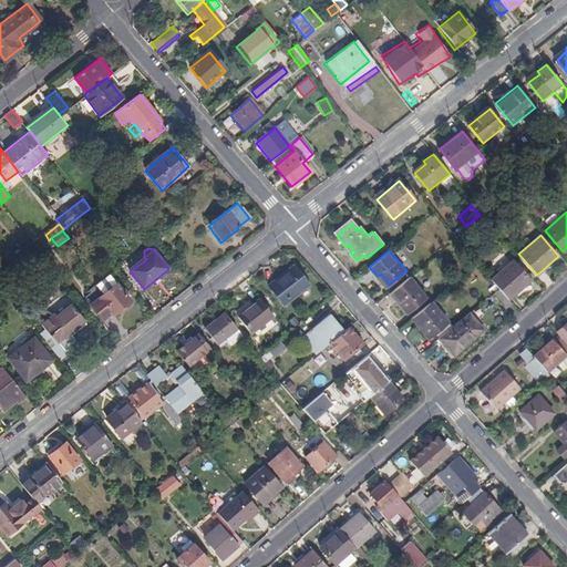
[(4,261),(11,270),(20,264),(12,255),(4,261)]
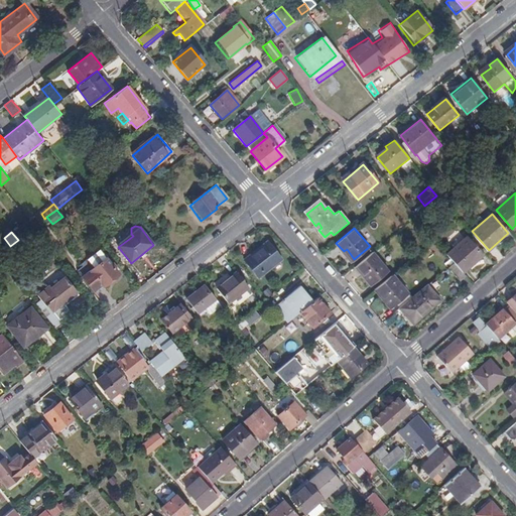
[(468,234),(447,253),(455,261),(464,271),(484,253),(468,234)]
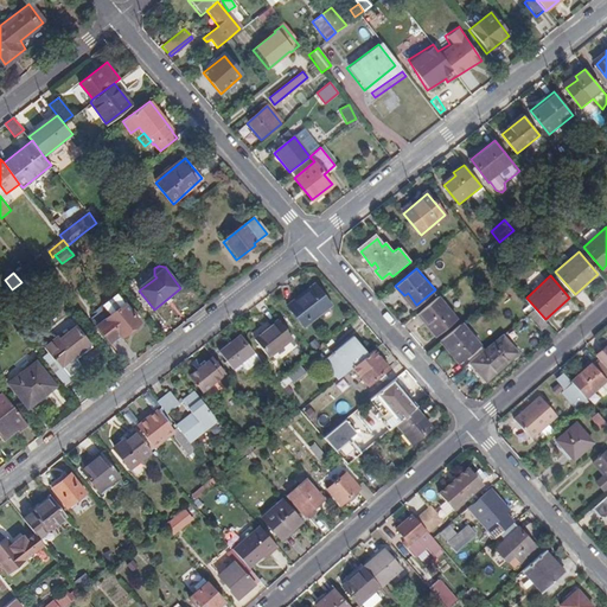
[(331,306),(313,283),(287,305),(304,327),(331,306)]
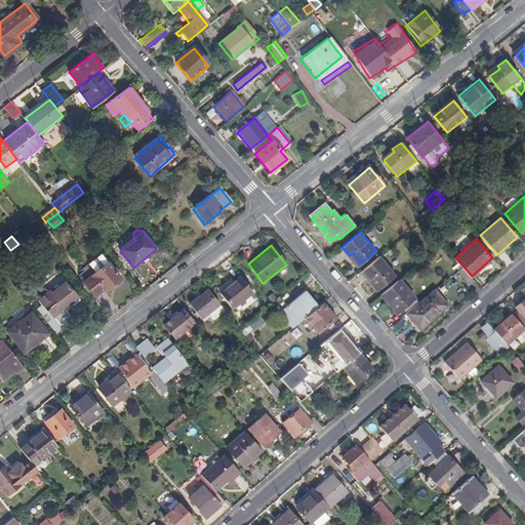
[(79,276),(95,296),(105,290),(106,291),(121,279),(102,254),(86,267),(87,269),(79,276)]
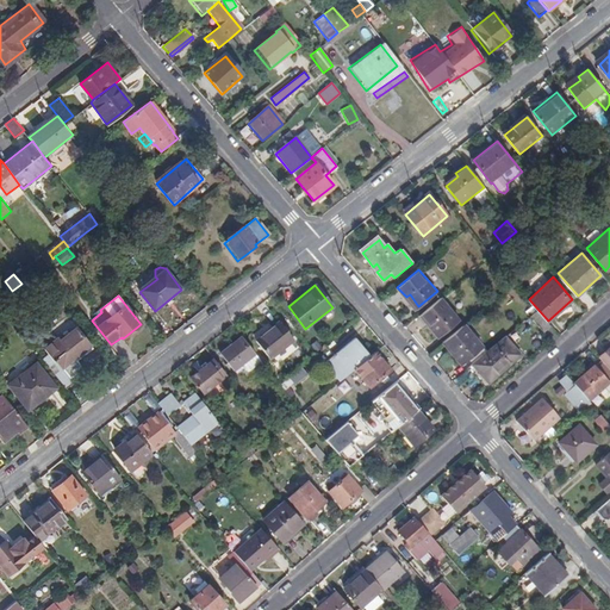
[(441,297),(421,313),(429,324),(433,322),(442,332),(459,318),(441,297)]
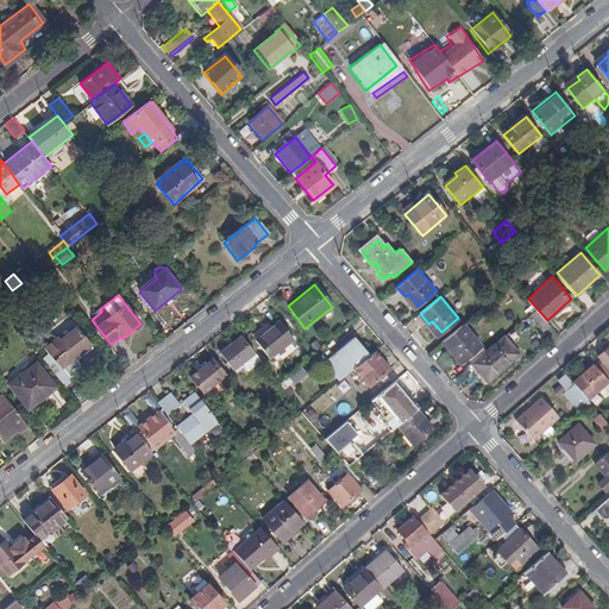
[(463,324),(465,321),(477,311),(473,307),(459,319),(463,324)]
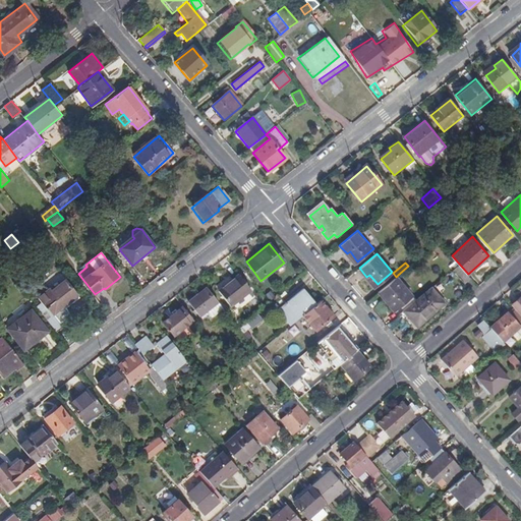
[(465,283),(471,277),(468,274),(459,264),(453,269),(465,283)]
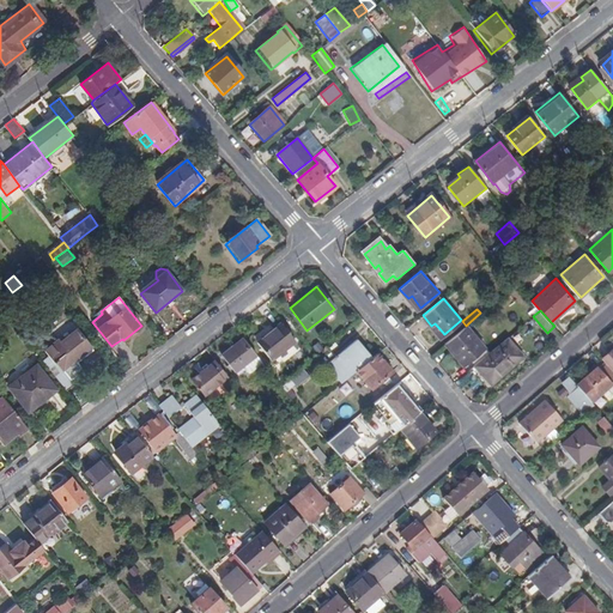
[(461,320),(444,334),(448,340),(466,326),(462,321),(461,320)]
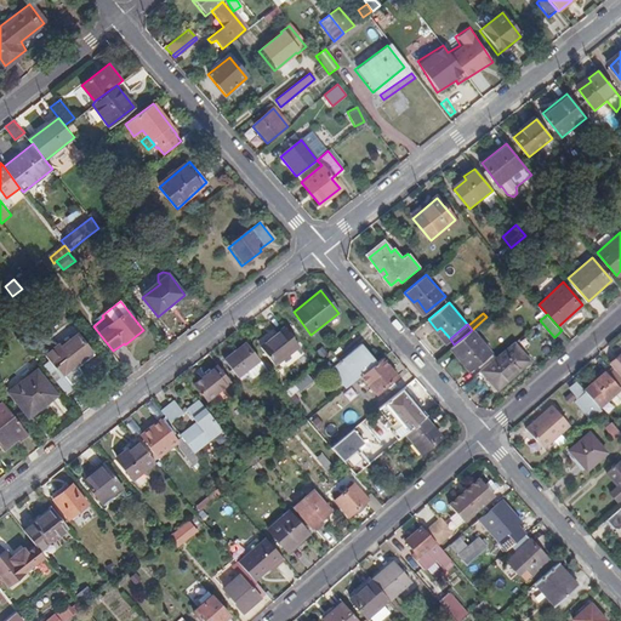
[(275,364),(300,345),(285,326),(261,346),(275,364)]
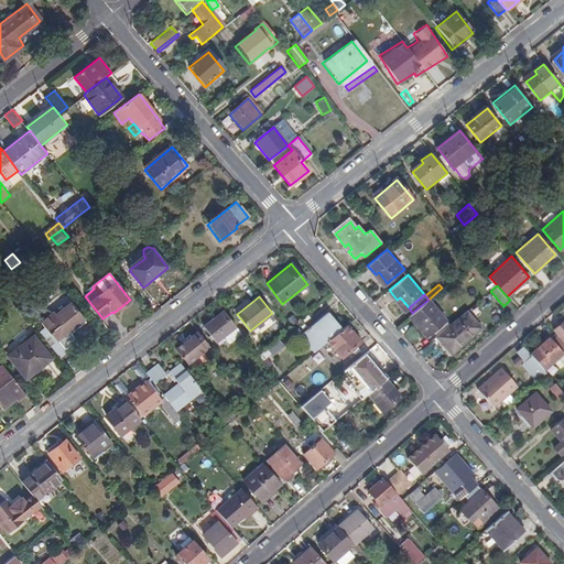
[(412,313),(411,314),(418,323),(422,321),(431,332),(433,329),(447,317),(431,297),(429,300),(412,313)]
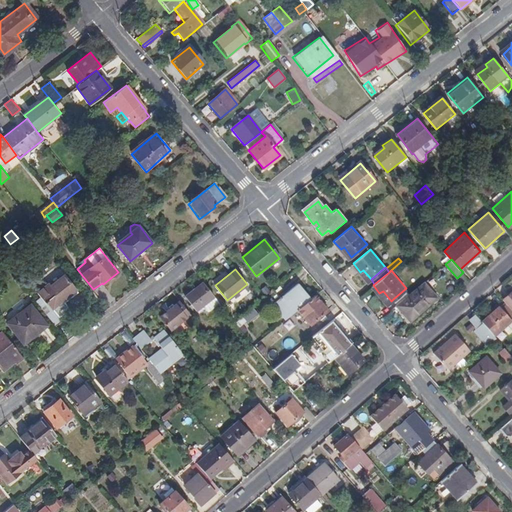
[(36,301),(57,327),(63,322),(60,317),(70,309),(64,302),(77,292),(64,276),(51,286),(49,283),(38,293),(41,297),(36,301)]
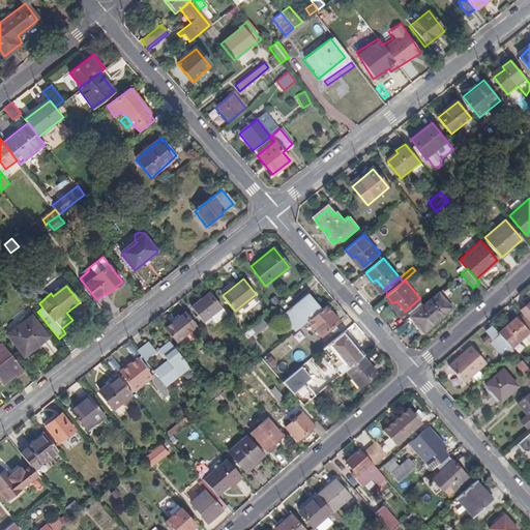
[(411,315),(407,318),(421,334),(452,308),(439,292),(430,299),(411,315)]
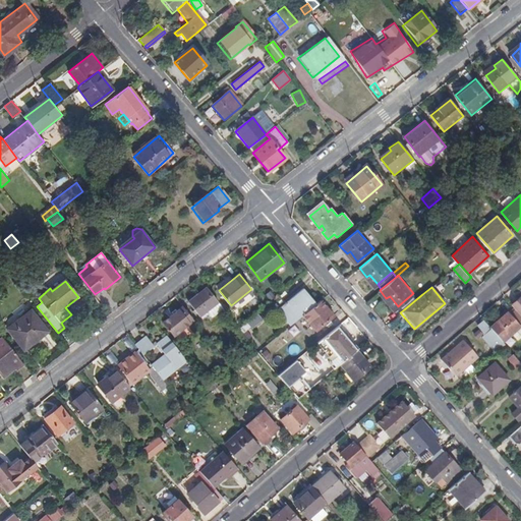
[(223,307),(207,288),(188,302),(198,316),(205,311),(208,315),(213,315),(223,307)]
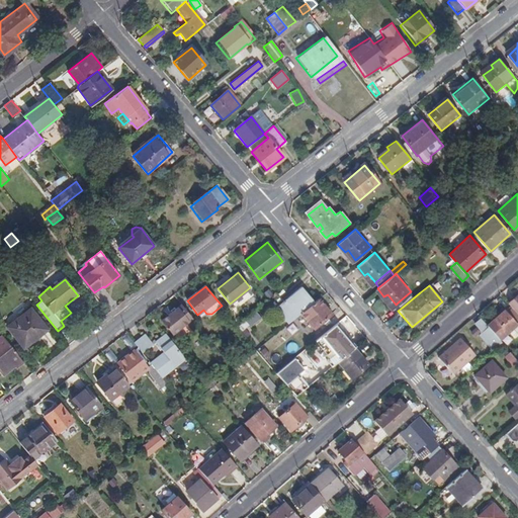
[(275,307),(288,323),(299,314),(313,303),(299,286),(275,307)]
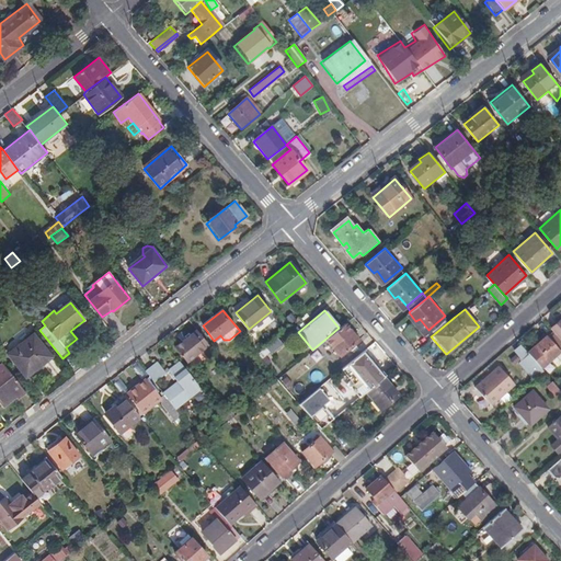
[(431,328),(435,333),(455,317),(450,312),(445,317),(445,316),(431,328)]
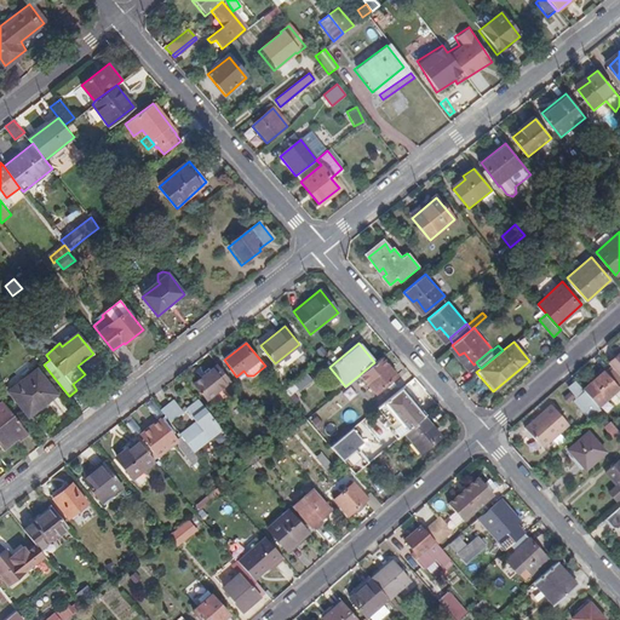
[(609,365),(613,368),(619,375),(619,355),(609,365)]
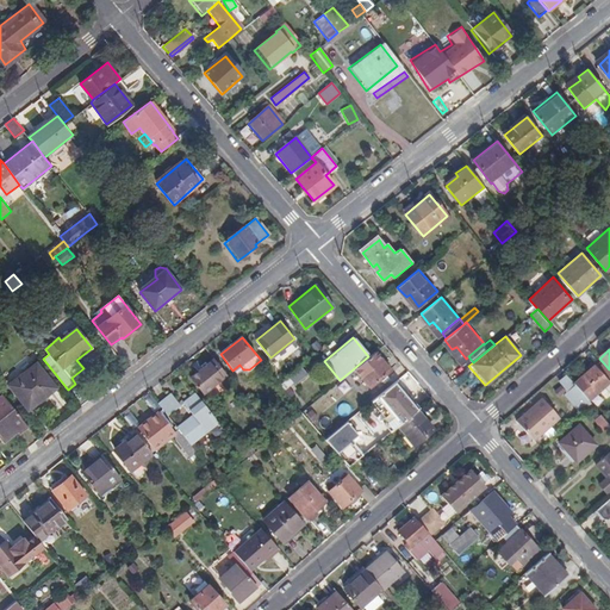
[(386,366),(374,352),(368,356),(353,369),(365,384),(373,375),(377,379),(381,374),(379,372),(386,366)]
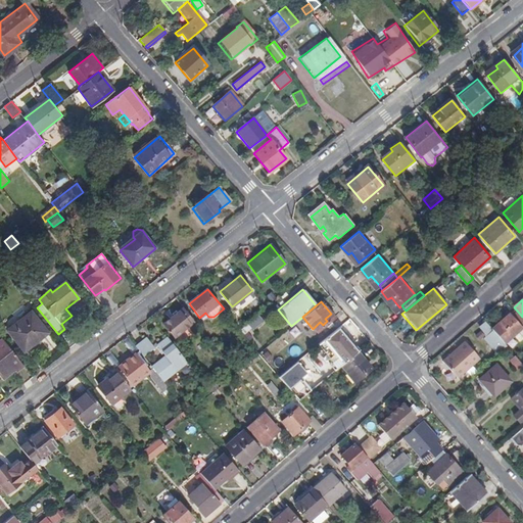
[(194,321),(183,307),(163,324),(174,337),(194,321)]
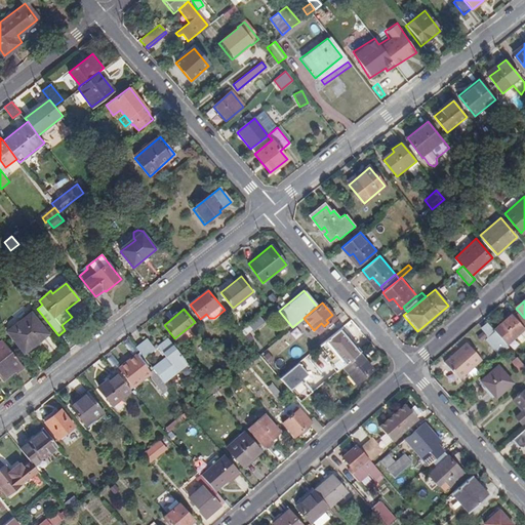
[(511,315),(493,330),(494,331),(506,345),(514,337),(520,345),(524,339),(524,318),(519,312),(513,317),(511,315)]
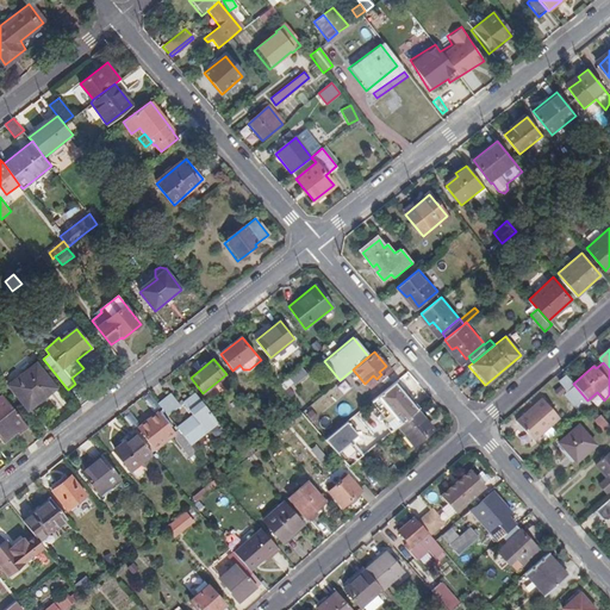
[(56,388),(37,363),(10,385),(19,397),(23,393),(33,408),(56,388)]
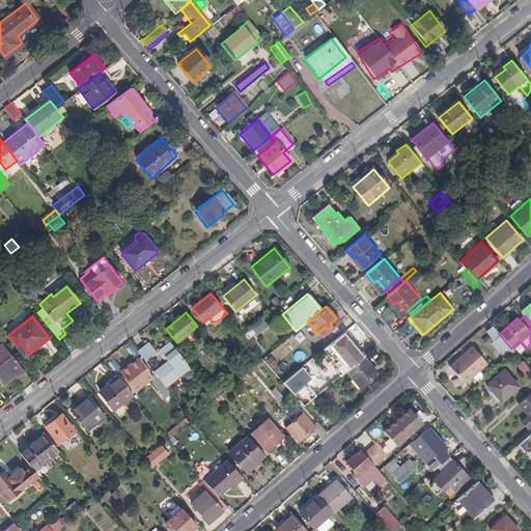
[(268,326),(261,318),(251,328),(257,335),(268,326)]
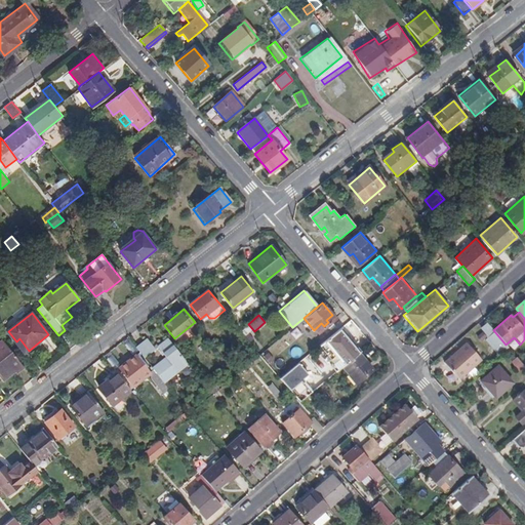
[(487,334),(492,328),(485,322),(479,328),(487,334)]
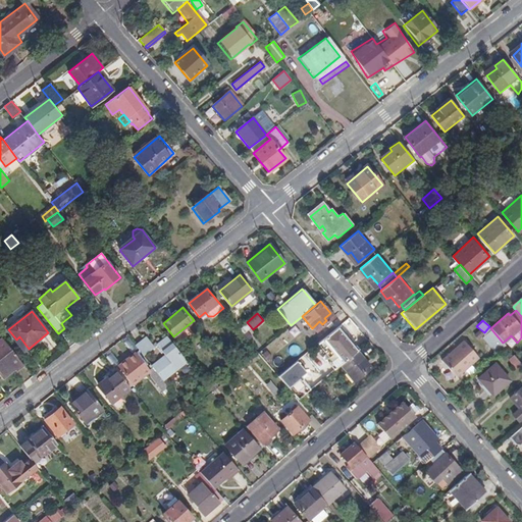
[(350,344),(335,328),(318,344),(331,359),(350,344)]
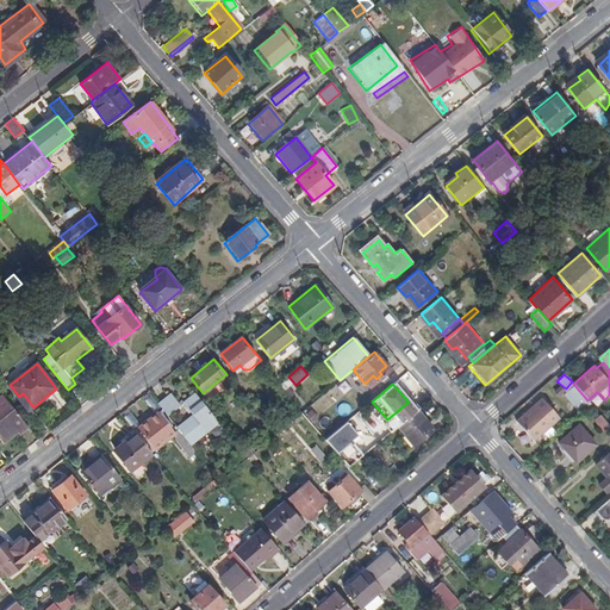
[(565,394),(582,412),(591,404),(587,400),(574,385),(565,394)]
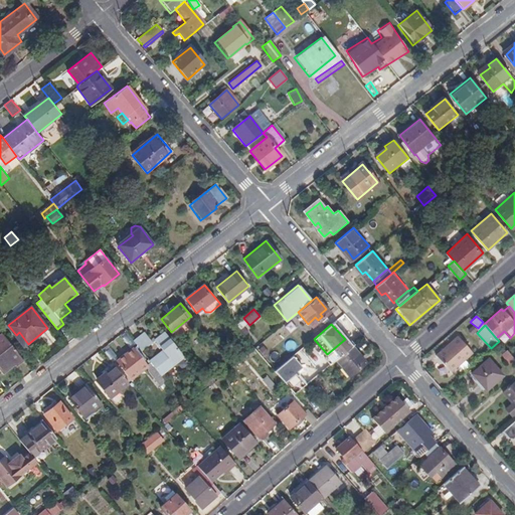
[(144,331),(133,340),(142,351),(153,342),(144,331)]
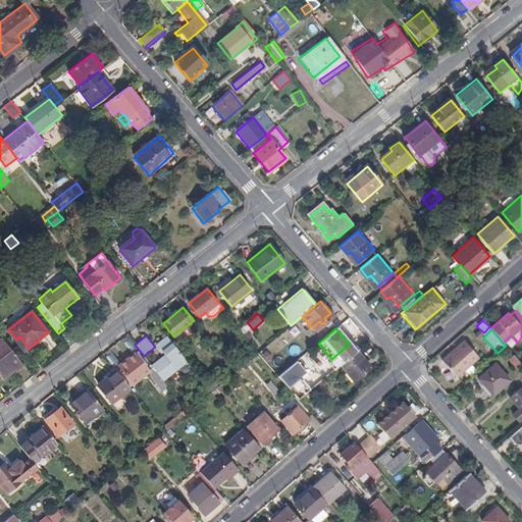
[(186,360),(167,336),(157,345),(165,355),(152,365),(156,371),(162,379),(186,360)]
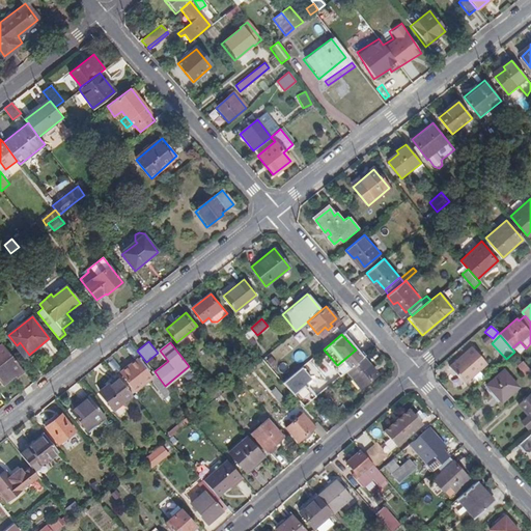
[(491,344),(504,361),(506,359),(492,343),(491,344)]
